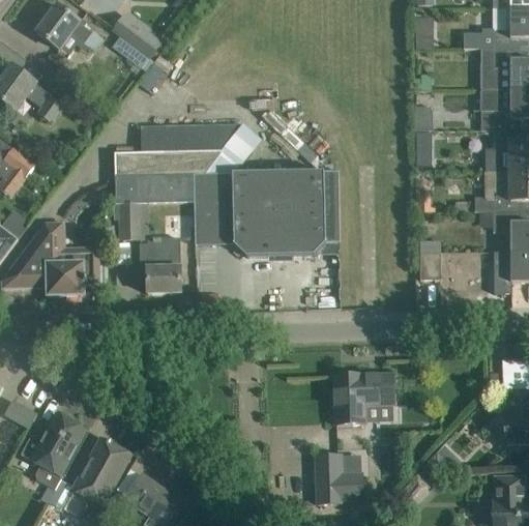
[(42,13),(33,26),(37,29),(35,31),(52,44),(59,49),(60,47),(70,32),(90,48),(93,50),(103,39),(92,32),(79,23),(80,22),(72,16),(56,3),(47,17),(42,13)]
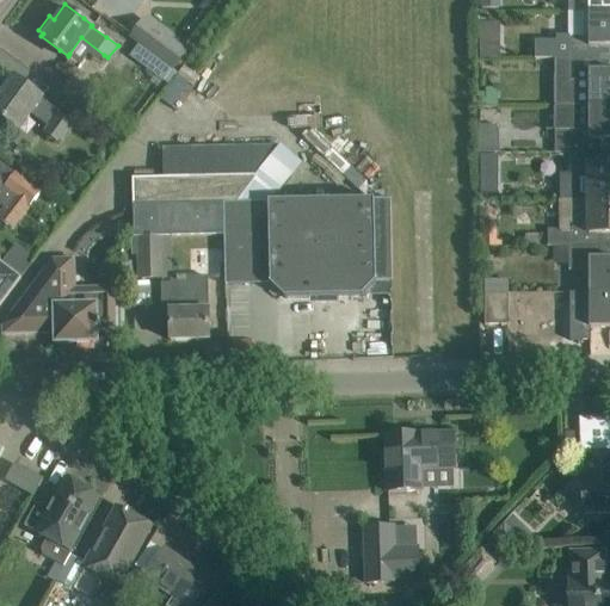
[(534,37),(534,56),(554,55),(598,55),(598,42),(609,42),(609,7),(586,7),(567,7),(567,31),(555,31),(555,37),(534,37)]
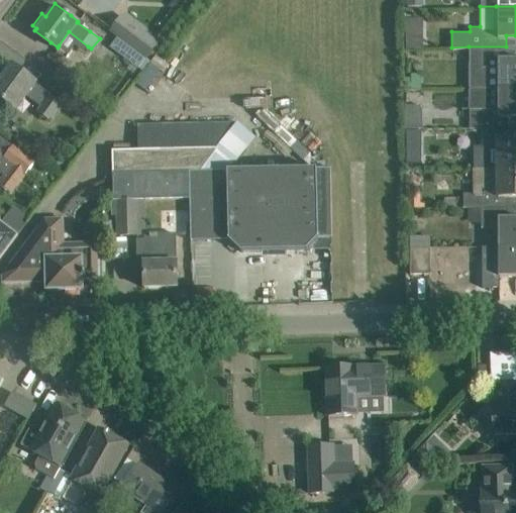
[(121,11),(109,28),(116,33),(117,34),(145,56),(146,57),(160,39),(121,11)]
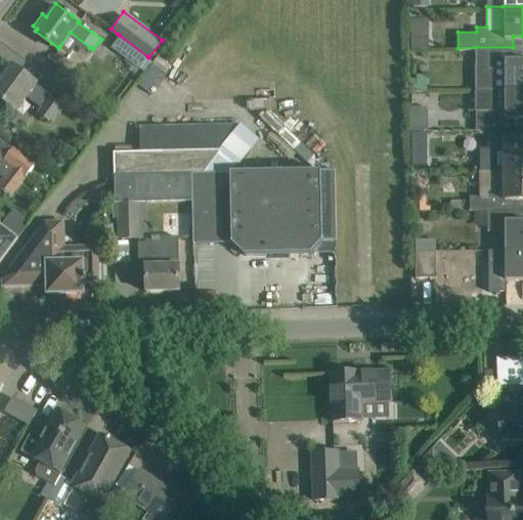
[(118,34),(111,45),(139,67),(147,56),(119,35),(118,34)]
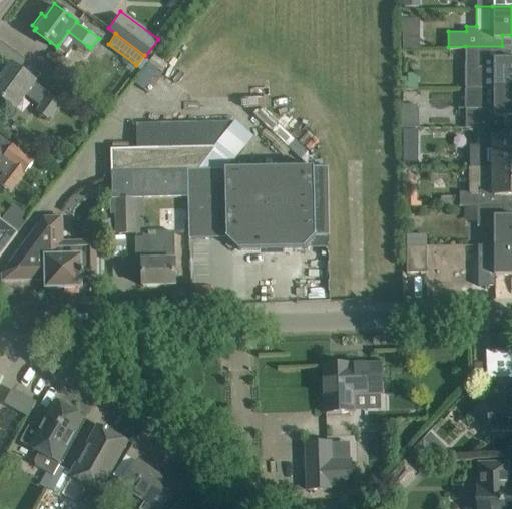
[(402,35),(402,45),(418,45),(418,35),(402,35)]
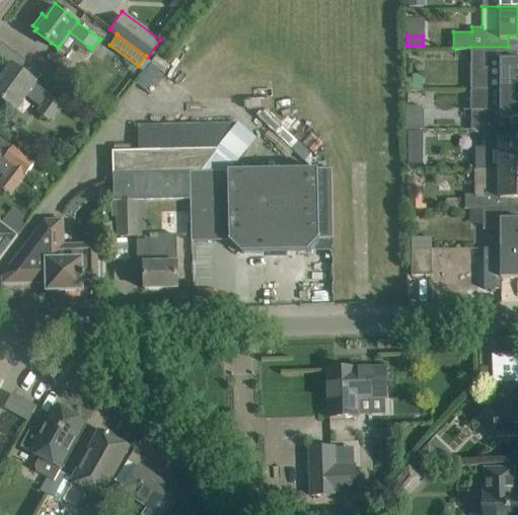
[(470,47),(470,86),(517,86),(517,56),(508,57),(508,47),(470,47)]
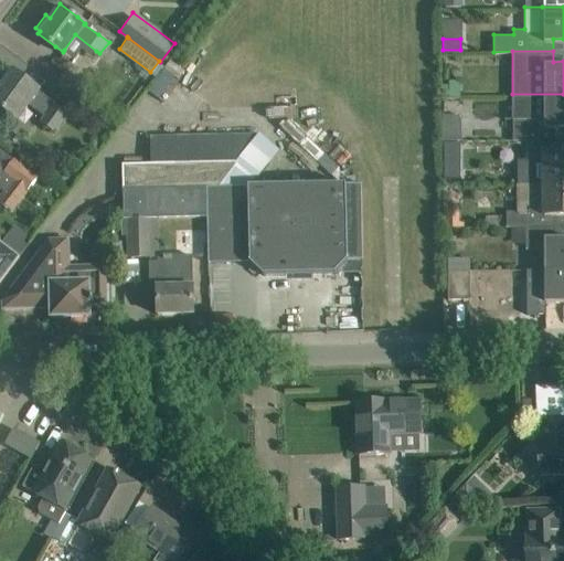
[(0,105),(8,112),(16,117),(28,102),(45,115),(41,120),(55,130),(68,113),(38,90),(39,87),(12,67),(0,84),(0,105)]
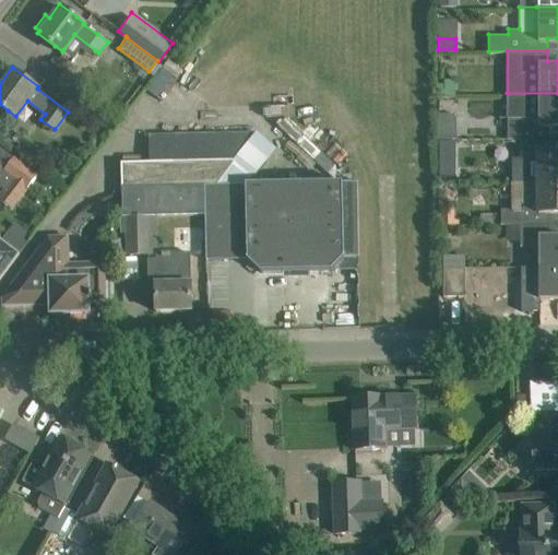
[(507,136),(519,136),(547,136),(547,125),(557,125),(557,93),(507,93),(507,136)]
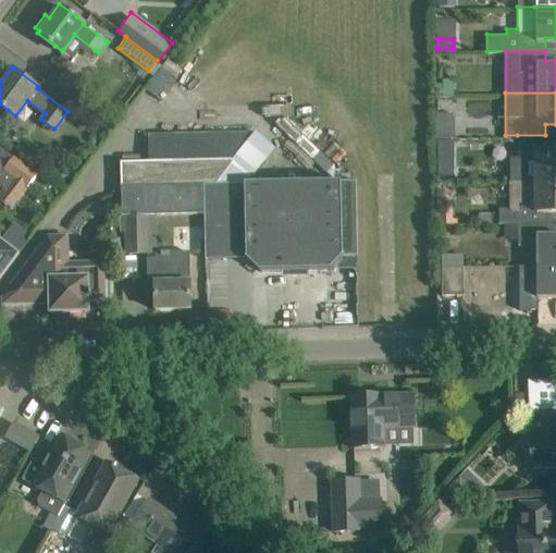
[(509,155),(509,179),(510,179),(555,177),(555,146),(545,147),(545,135),(517,135),(517,155),(509,155)]
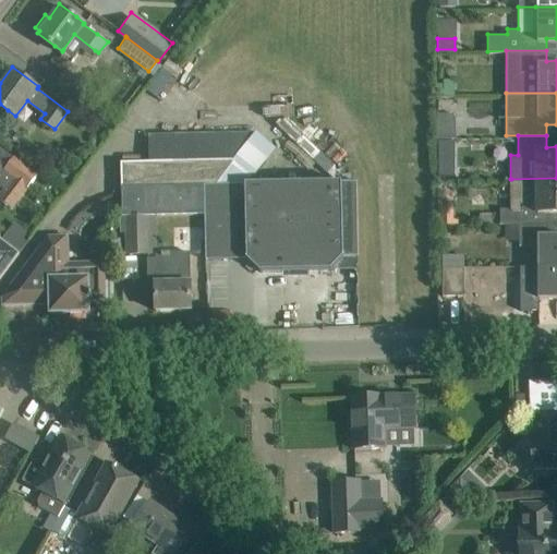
[(457,136),(437,136),(437,149),(456,149),(457,136)]
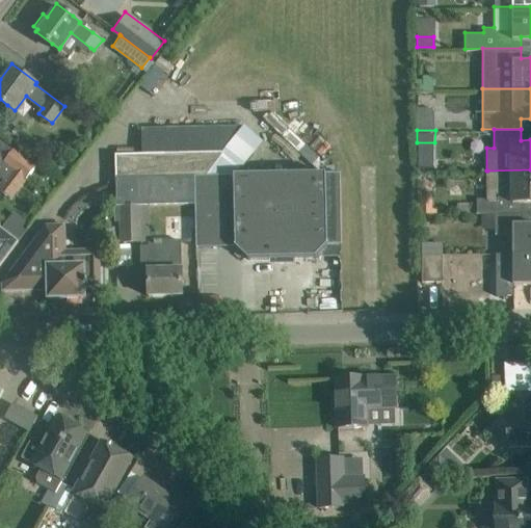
[(0,176),(2,178),(0,180),(0,188),(11,196),(26,178),(25,177),(35,163),(12,147),(2,160),(0,157),(0,176)]
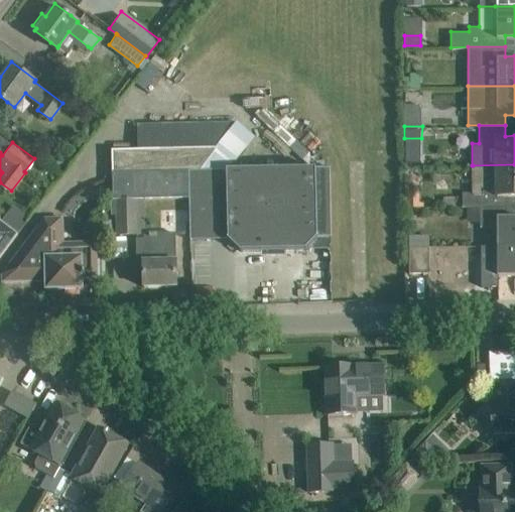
[(111,148),(111,169),(113,169),(190,169),(201,169),(218,145),(111,148)]
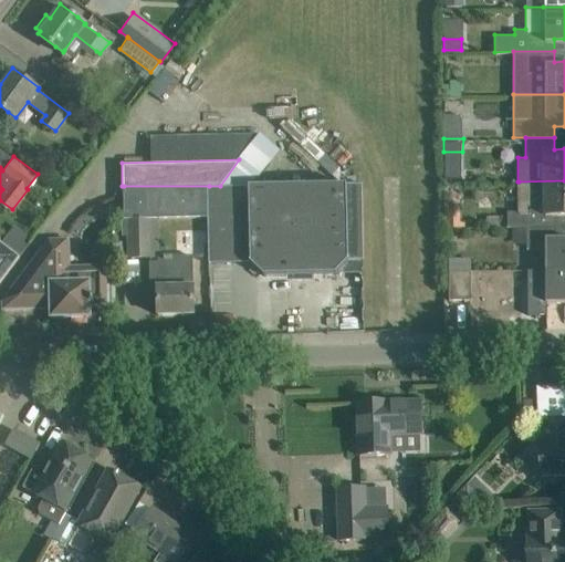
[(512,225),(512,226),(525,226),(554,226),(554,214),(564,212),(564,180),(519,181),(519,183),(518,183),(518,209),(506,209),(508,225),(512,225)]
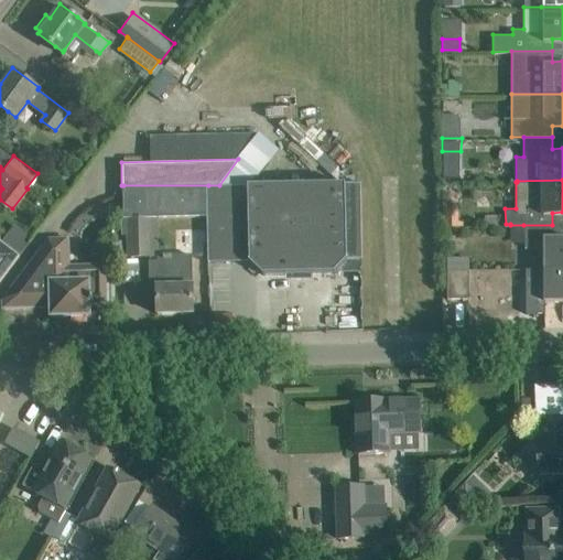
[(219,185),(208,185),(208,215),(207,260),(248,259),(261,272),(333,270),(346,257),(361,257),(359,181),(219,185)]
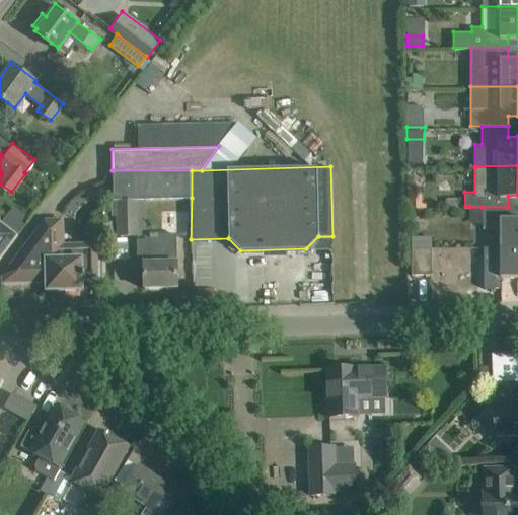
[(114,170),(114,198),(146,198),(192,198),(192,170),(114,170)]
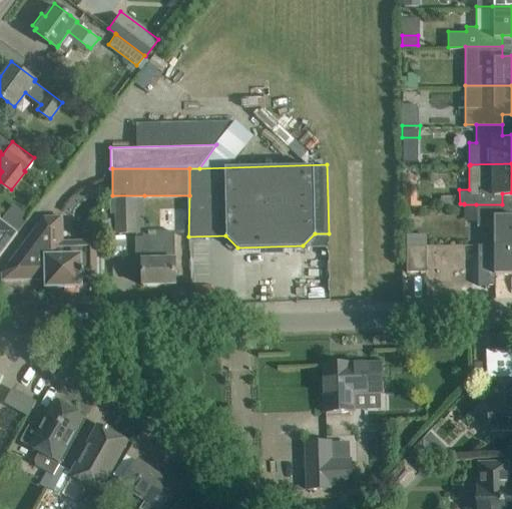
[(417,190),(402,190),(402,204),(417,203),(417,190)]
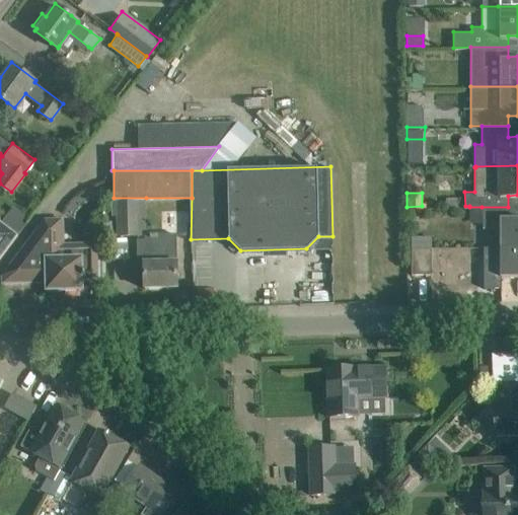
[(113,198),(112,198),(112,214),(117,214),(117,235),(142,235),(142,233),(142,208),(146,208),(146,198),(113,198)]
